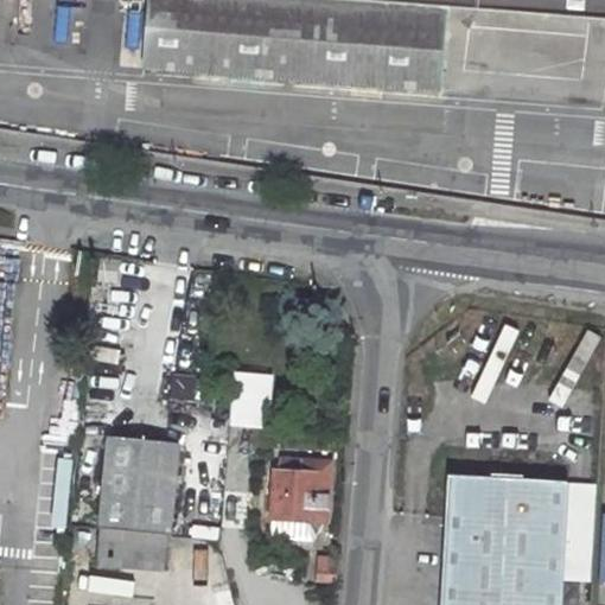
[(449,6),(604,18),(604,0),(152,0),(147,69),(441,90),(449,6)]
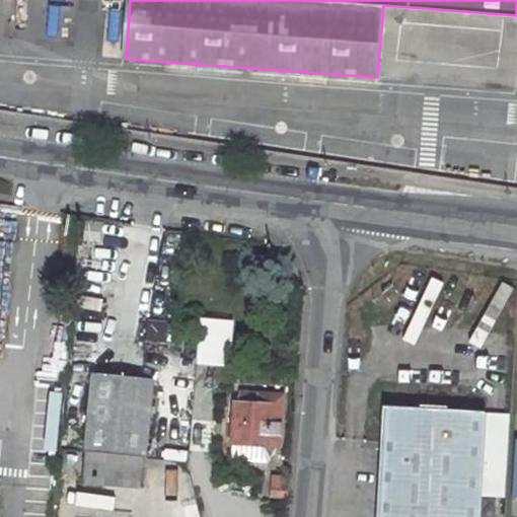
[(229,356),(229,315),(193,315),(193,356),(229,356)]
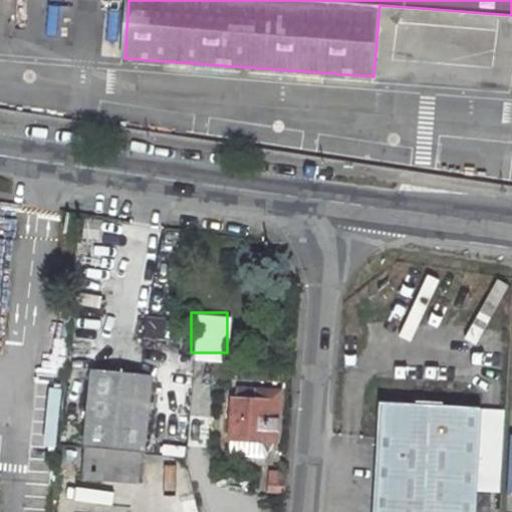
[(89,369),(83,446),(144,452),(150,375),(89,369)]
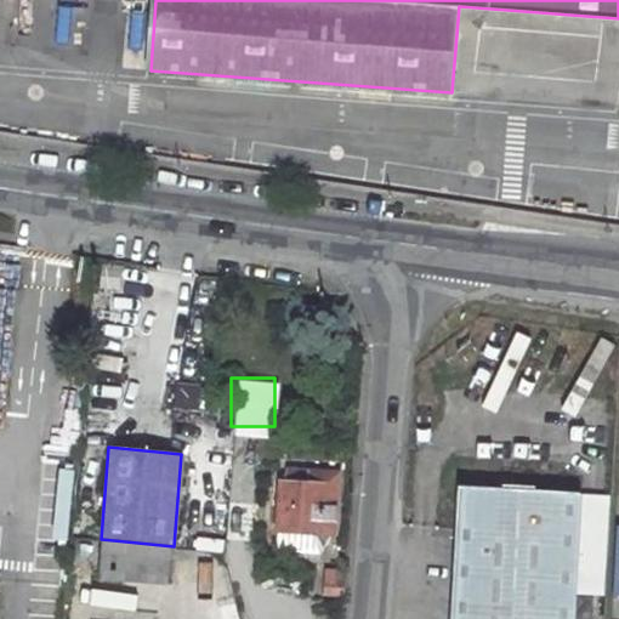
[(64,466),(41,465),(40,537),(63,537),(64,466)]
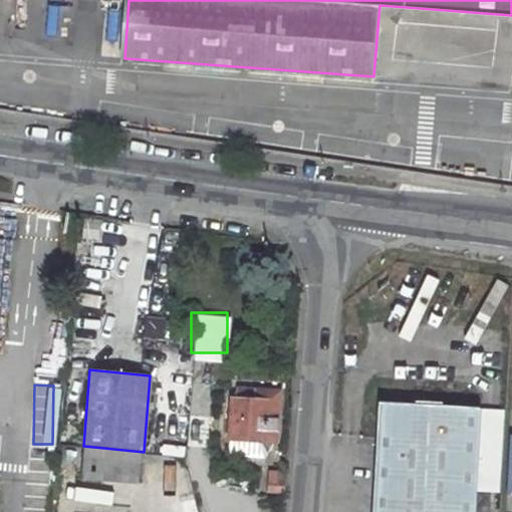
[(231,397),(228,436),(228,454),(266,456),(273,439),(274,428),(277,428),(278,397),(268,396),(269,390),(238,388),(237,398),(231,397)]
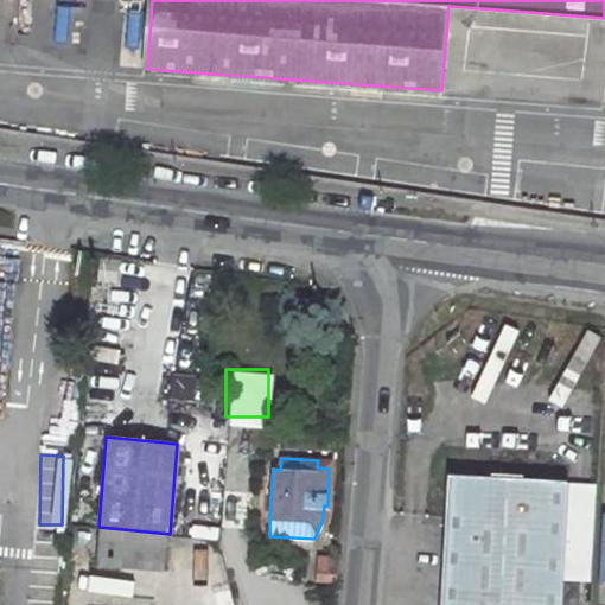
[(447,475),(439,604),(577,604),(578,581),(562,580),(567,481),(447,475)]
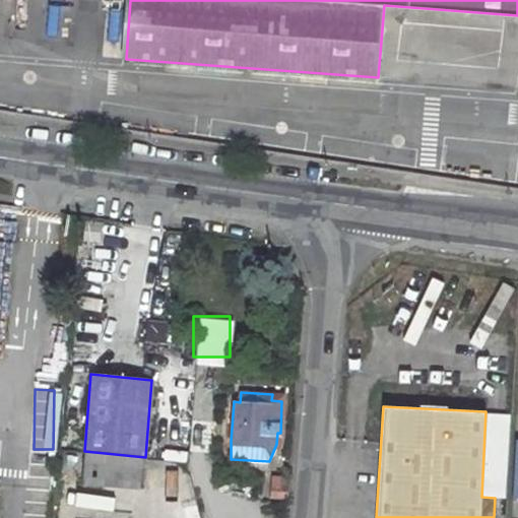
[(486,411),(481,497),(495,498),(506,499),(511,412),(486,411)]
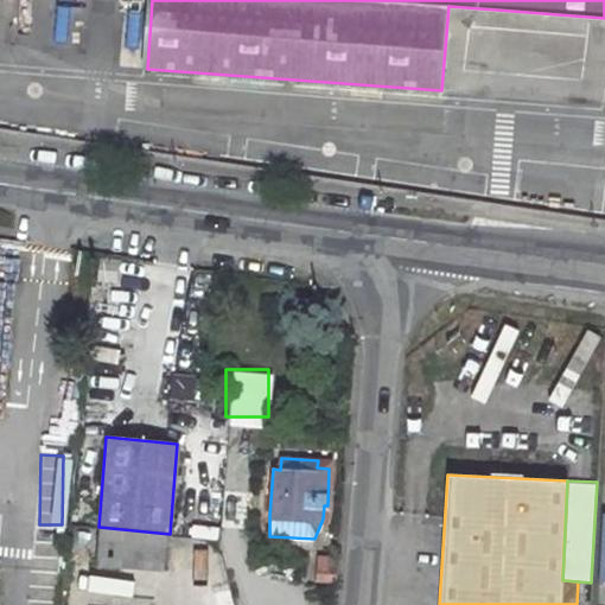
[(170,534),(99,527),(96,562),(167,568),(170,534)]
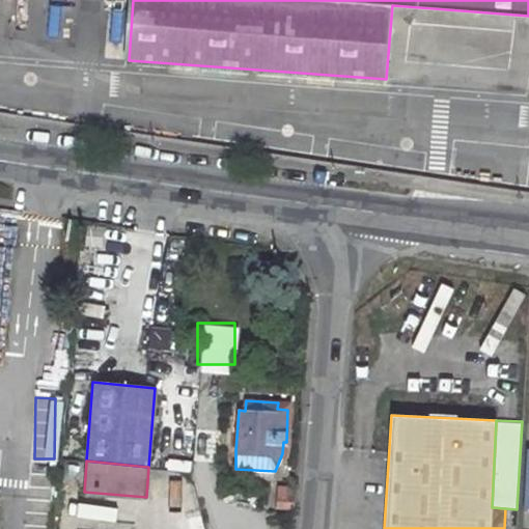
[(296,488),(281,486),(279,505),(294,506),(296,488)]
